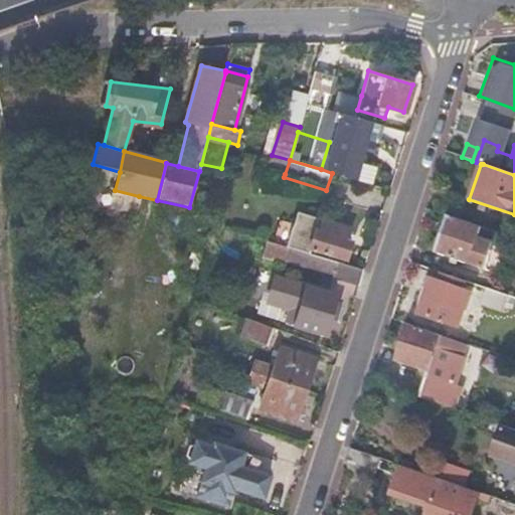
[(345,256),(349,239),(341,236),(344,224),(308,213),(303,227),(314,231),(310,245),(345,256)]
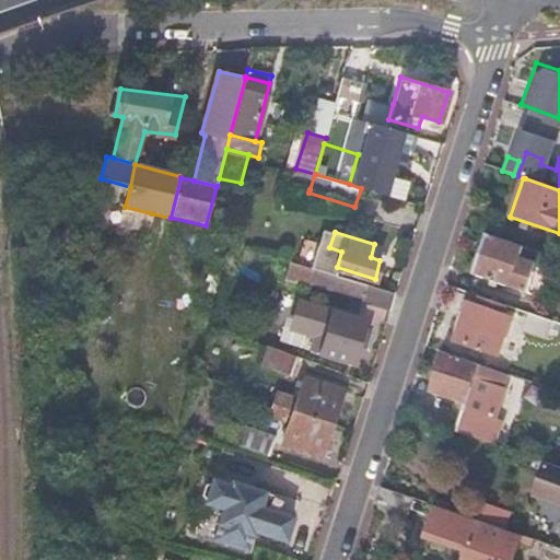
[(539,253),(487,235),(474,273),(526,292),(539,253)]
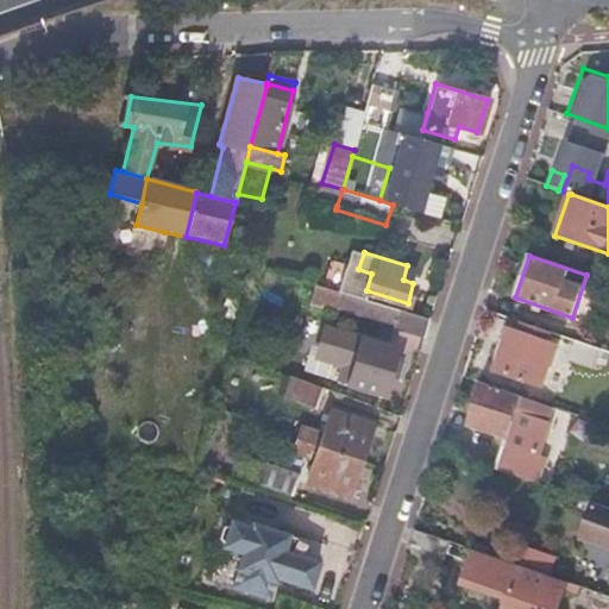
[(315,281),(309,299),(336,307),(339,302),(393,320),(393,325),(424,336),(429,318),(338,288),(315,281)]
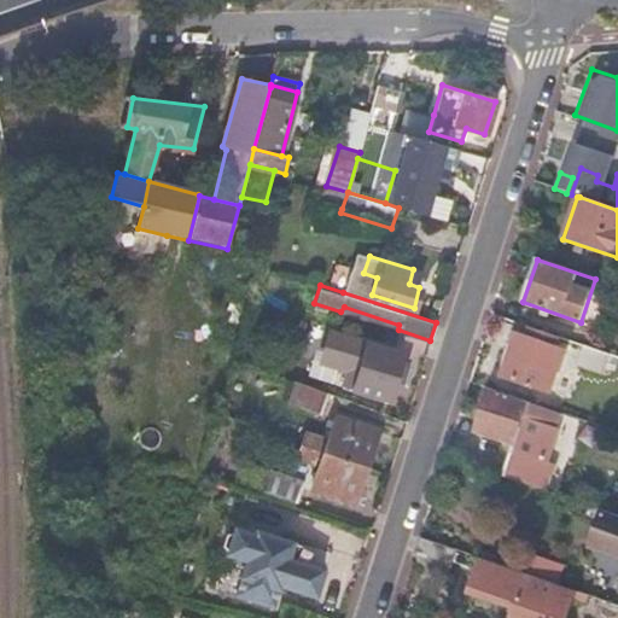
[(558,337),(520,325),(517,336),(509,332),(497,369),(503,371),(502,374),(551,390),(564,351),(555,348),(558,337)]
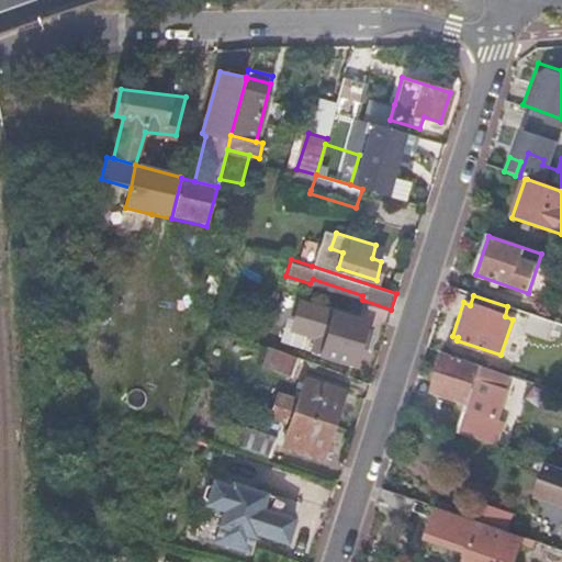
[(351,362),(364,321),(334,311),(319,352),(351,362)]
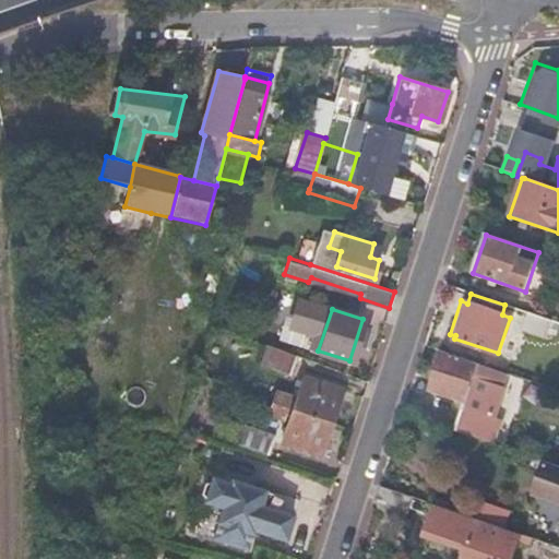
[(551,320),(530,313),(524,328),(546,335),(551,320)]
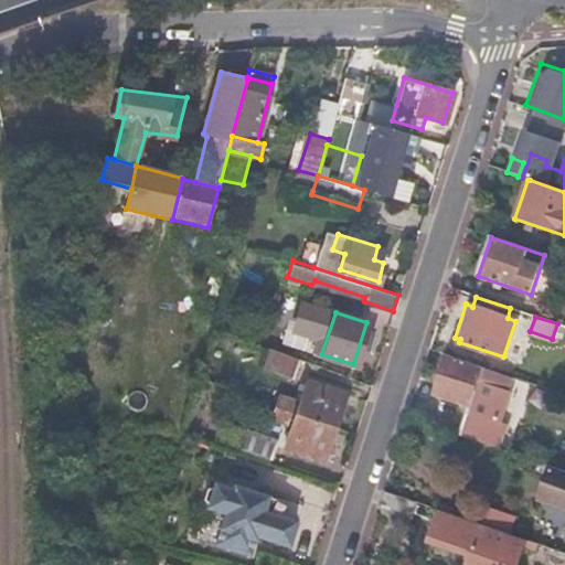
[(267,345),(263,362),(290,373),(297,356),(267,345)]
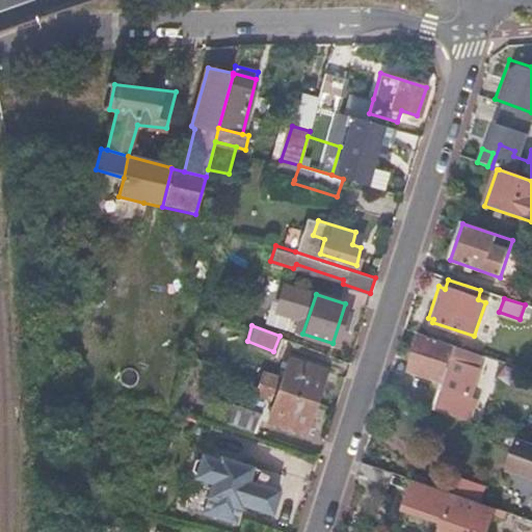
[(473,351),(422,334),(409,370),(442,381),(450,358),(469,364),(473,351)]
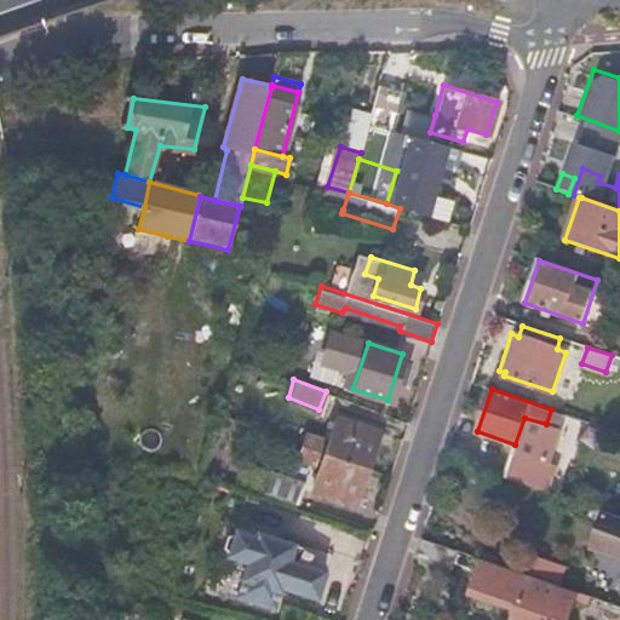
[(310,488),(352,501),(377,429),(333,415),(323,446),(319,443),(320,438),(304,432),(296,459),(311,464),(314,459),(319,461),(310,488)]
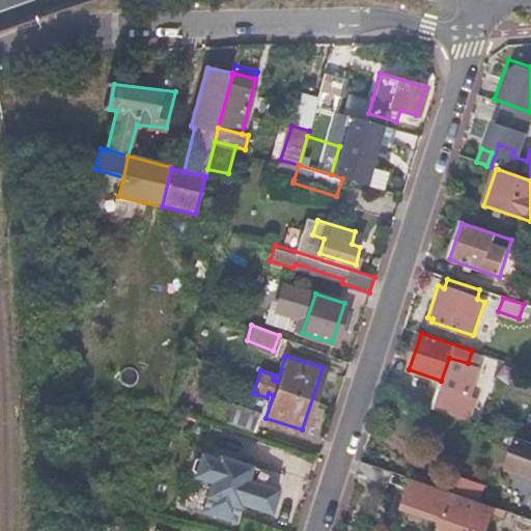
[(490,374),(514,381),(518,365),(494,360),(490,374)]
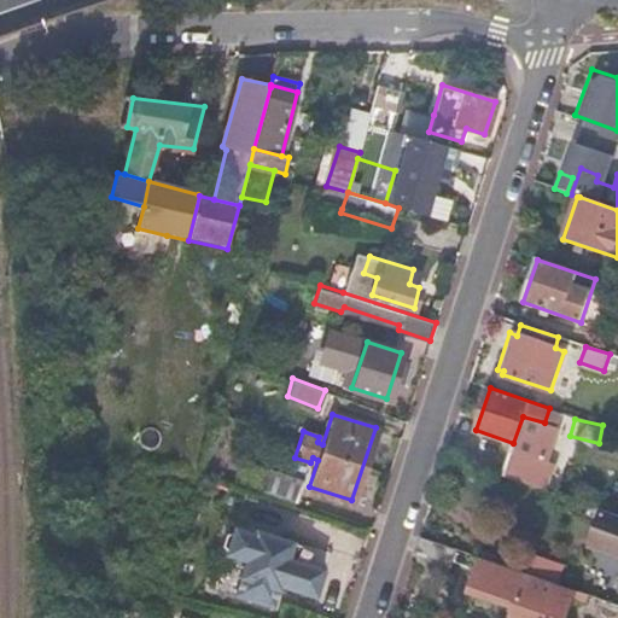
[(514,452),(506,477),(544,490),(553,465),(514,452)]
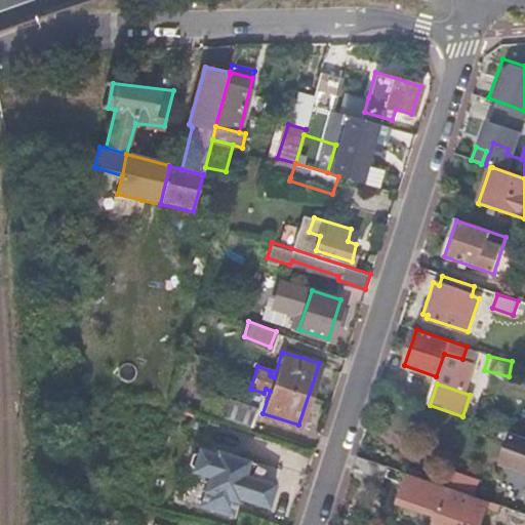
[(247,423),(252,405),(228,399),(223,416),(247,423)]
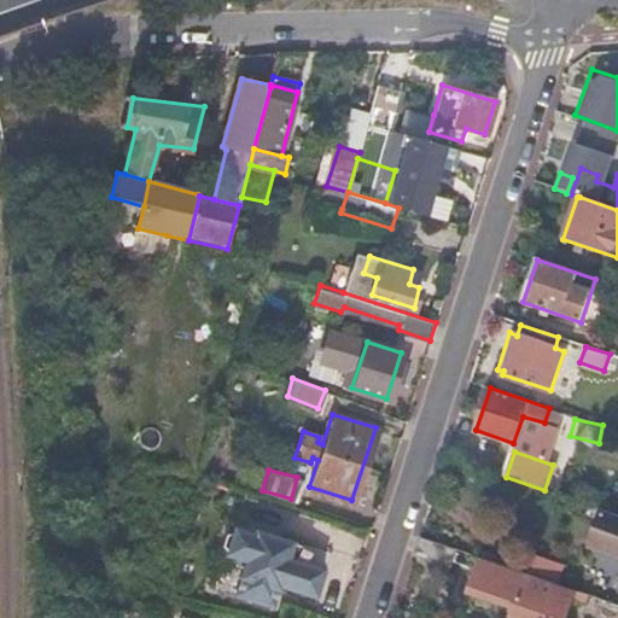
[(338,542),(313,534),(289,526),(272,583),(321,599),(338,542)]
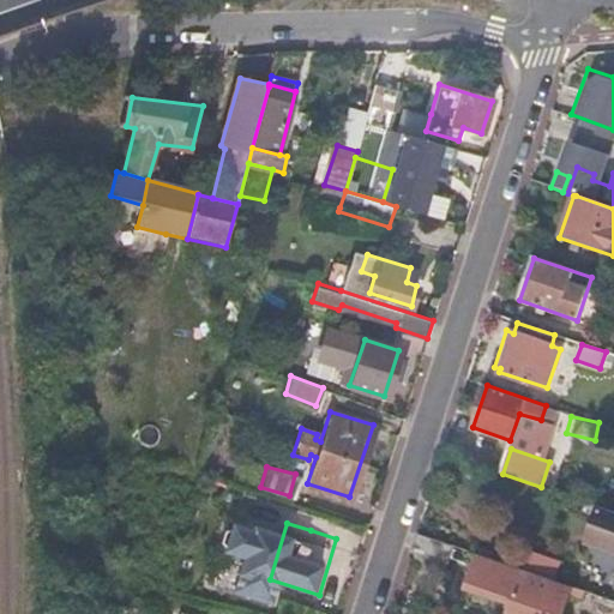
[(506,543),(499,563),(523,570),(561,583),(567,566),(506,543)]
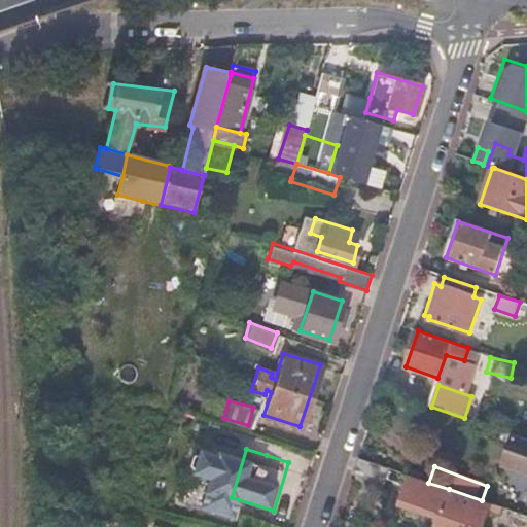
[(482,500),(449,489),(445,500),(435,498),(431,510),(441,513),(437,524),(446,526),(481,526),(487,510),(489,502),(482,500)]
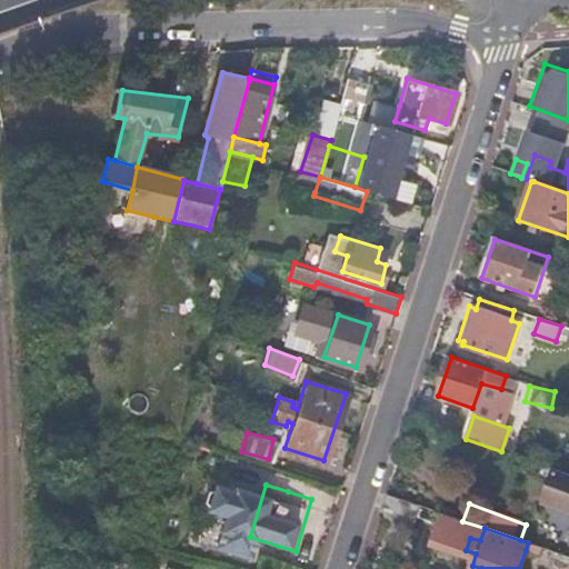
[(528,542),(526,550),(537,555),(540,547),(528,542)]
